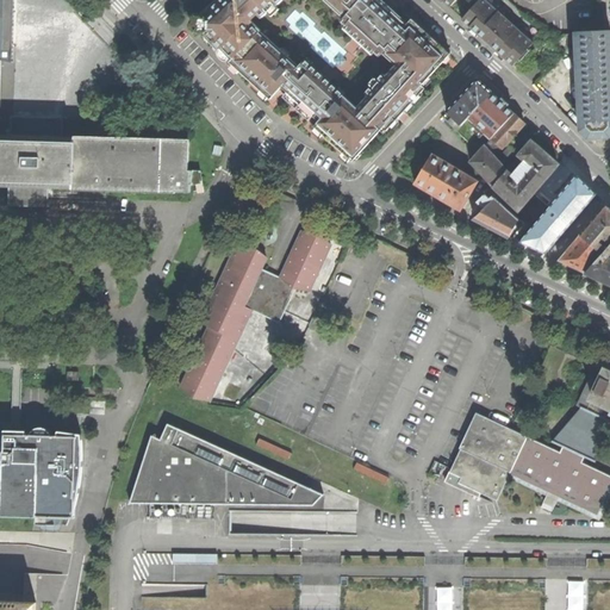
[(190,170),(190,142),(39,137),(36,137),(20,137),(18,136),(5,135),(7,61),(5,57),(6,13),(6,0),(0,0),(0,187),(14,187),(17,186),(33,186),(50,187),(53,188),(193,192),(193,170),(190,170)]
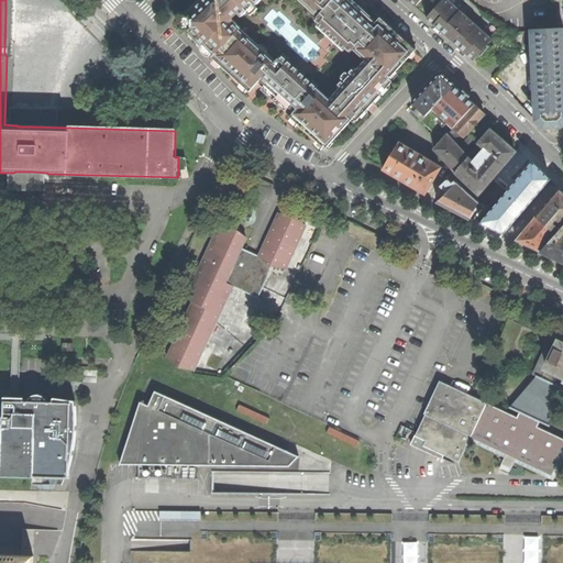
[(293,119),(294,118),(296,119),(299,123),(298,124),(326,148),(352,121),(354,123),(374,102),(393,83),(389,79),(403,65),(416,51),(397,33),(381,18),(375,23),(359,9),(349,0),(205,0),(190,14),(184,13),(178,19),(178,26),(183,32),(191,32),(198,39),(196,41),(201,47),(203,45),(213,55),(212,57),(214,58),(212,61),(219,68),(221,66),(234,78),(249,91),(257,84),(293,114),(290,117),(293,119)]
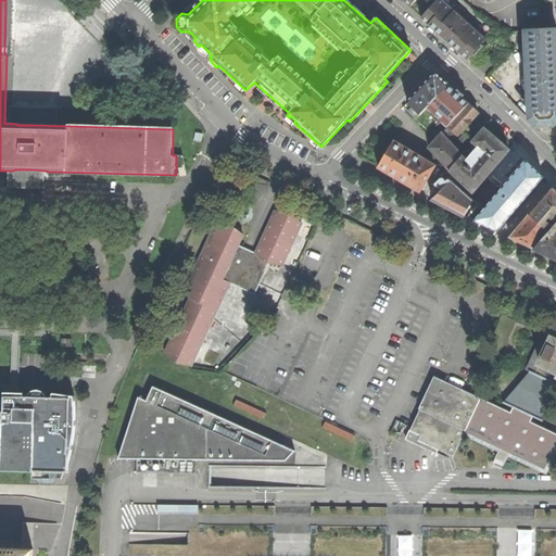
[(447,41),(468,60),(472,54),(475,55),(483,46),(481,45),(487,39),(466,21),(465,21),(460,16),(460,15),(443,0),(437,0),(421,17),(442,36),(445,38),(447,40),(447,41)]
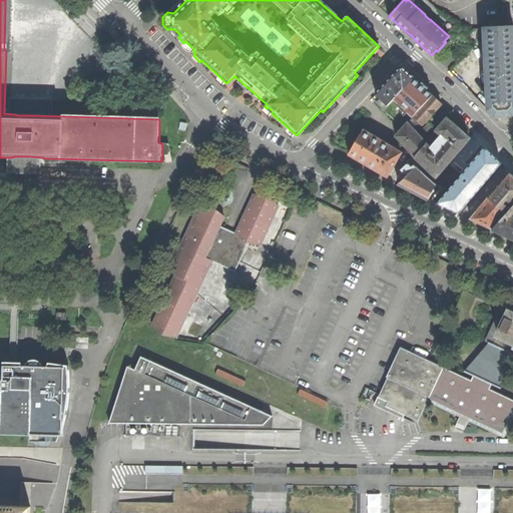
[(488,109),(494,115),(512,114),(512,113),(512,26),(487,28),(484,28),(488,109)]
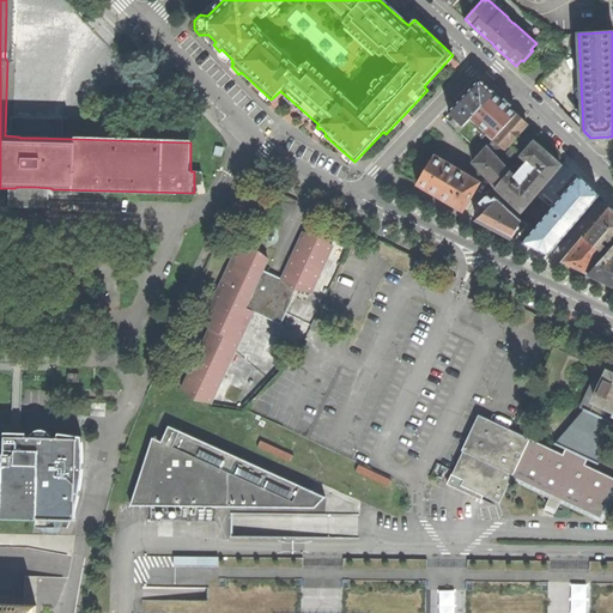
[(449,111),(463,127),(487,102),(496,93),(480,80),(463,97),(449,111)]
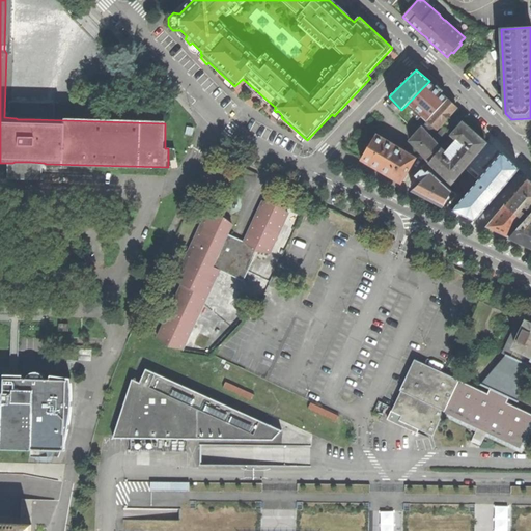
[(398,113),(419,132),(422,128),(428,121),(427,120),(441,106),(432,96),(422,88),(401,110),(398,113)]
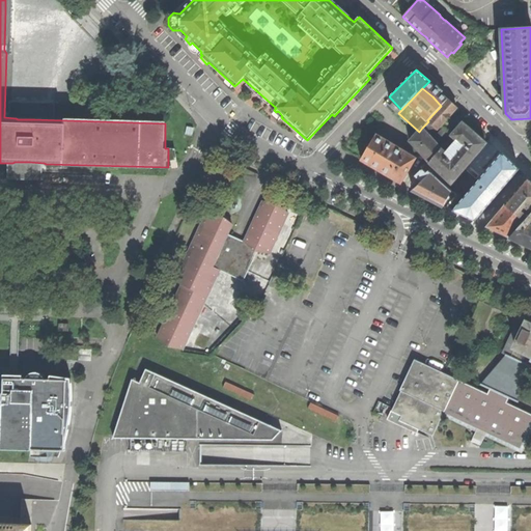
[(448,99),(441,106),(427,120),(428,121),(437,129),(457,108),(452,103),(448,99)]
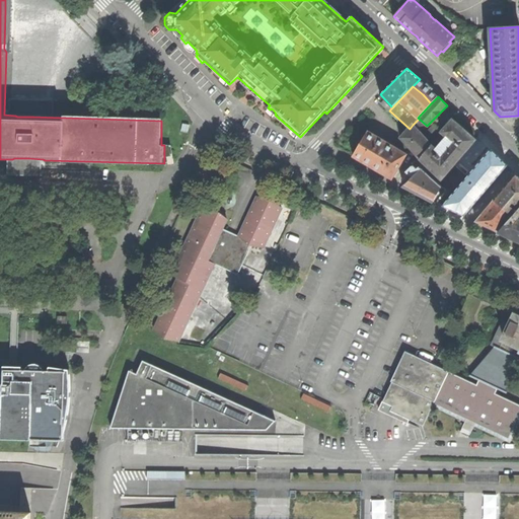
[(420,158),(426,163),(442,178),(475,140),(452,120),(442,133),(447,137),(436,150),(432,146),(420,158)]
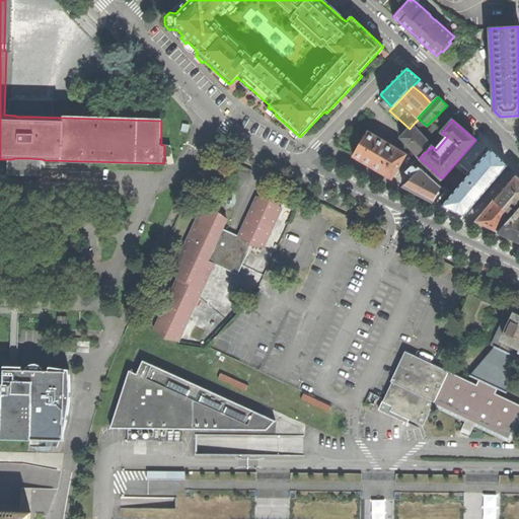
[(401,138),(420,158),(432,146),(428,142),(438,132),(432,126),(422,135),(413,125),(410,129),(401,138)]
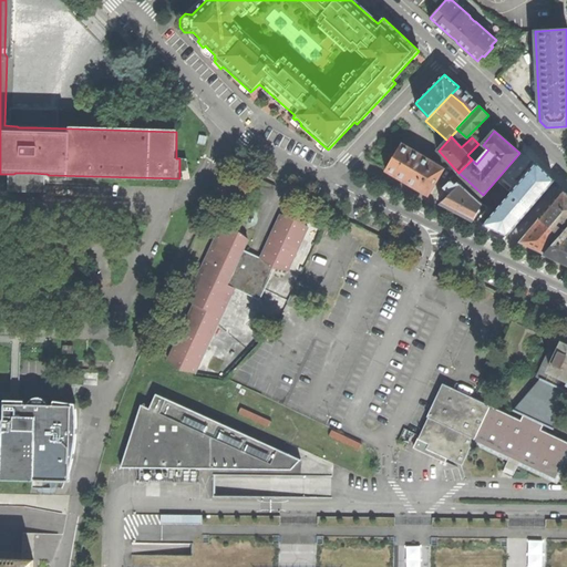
[(406,183),(428,195),(443,168),(430,161),(430,160),(423,156),(423,157),(412,152),(412,151),(401,144),(385,171),(406,183)]
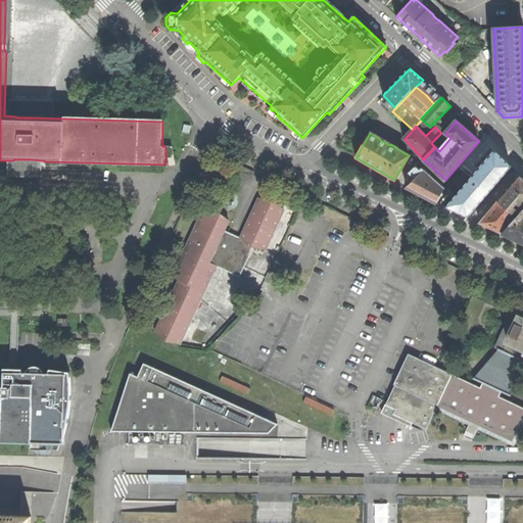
[(14,159),(12,160),(12,176),(45,177),(45,161),(43,160),(29,159),(14,159)]
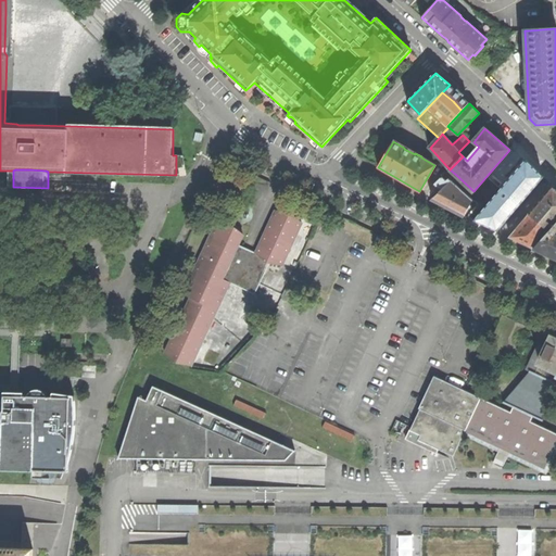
[(456,175),(452,180),(469,197),(474,191),(456,175)]
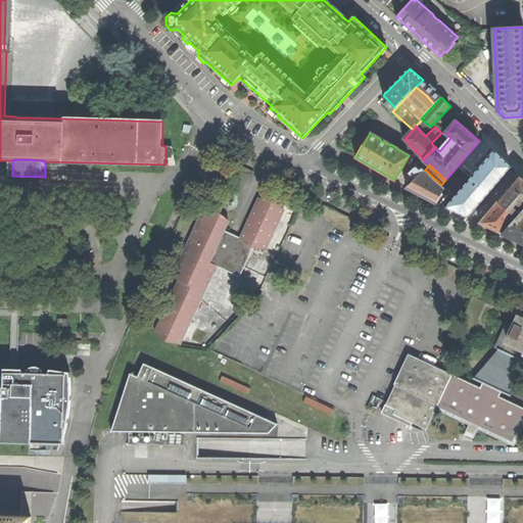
[(422,195),(437,203),(444,188),(441,185),(425,170),(423,169),(421,170),(419,169),(416,165),(409,173),(416,179),(407,187),(422,195)]
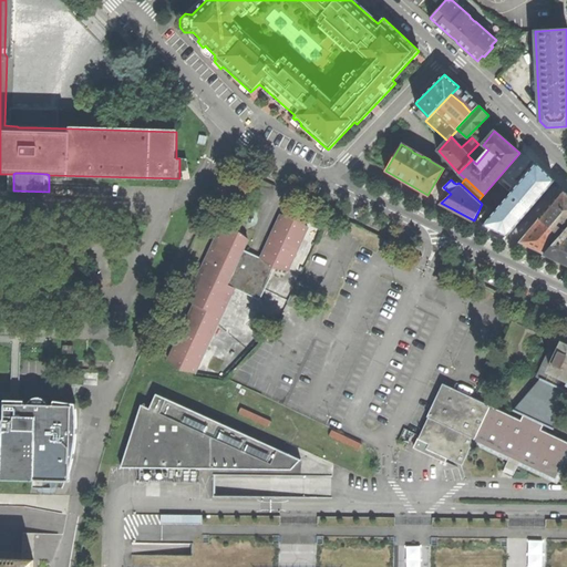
[(550,207),(539,218),(559,236),(564,230),(557,225),(560,220),(566,226),(566,193),(564,191),(550,207)]
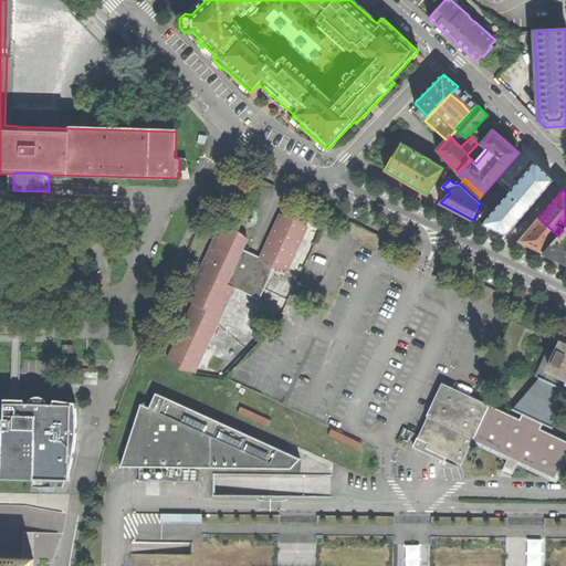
[(169,362),(180,371),(195,374),(227,306),(219,303),(231,276),(264,292),(274,270),(287,272),(308,230),(297,219),(282,216),(262,260),(259,268),(240,260),(242,251),(248,240),(241,233),(221,230),(189,302),(196,305),(169,362)]
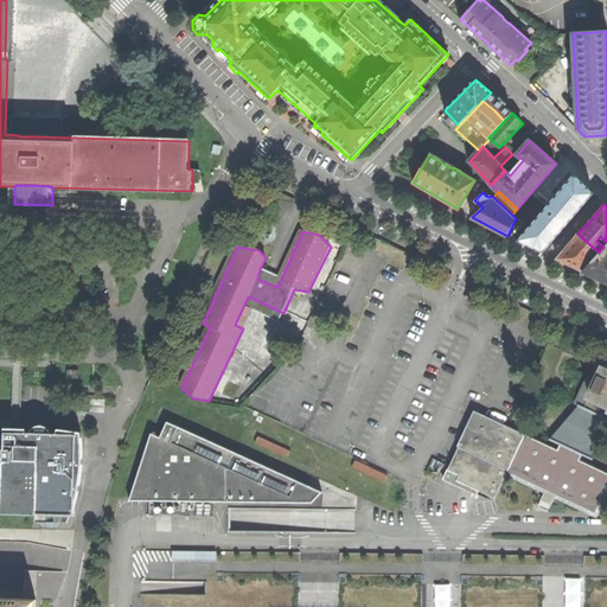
[(556,260),(582,272),(592,261),(585,254),(587,251),(594,257),(599,253),(577,234),(567,247),(556,260)]
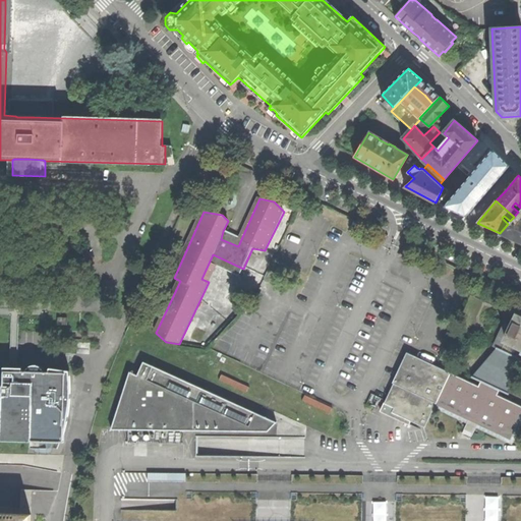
[(514,217),(510,221),(508,224),(500,233),(520,242),(520,208),(518,212),(514,217)]
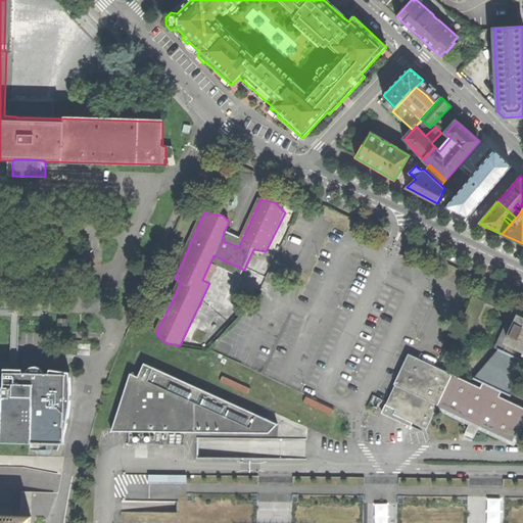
[(242,240),(224,232),(222,240),(239,247),(242,240)]
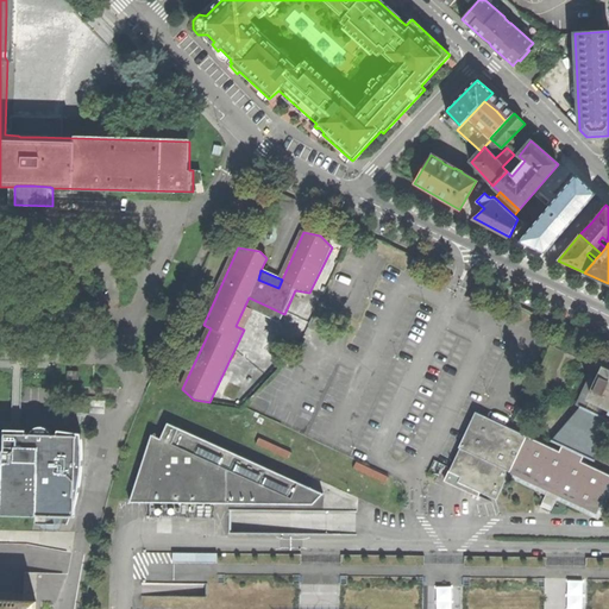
[(252,311),(280,322),(284,314),(249,297),(236,326),(244,330),(252,311)]
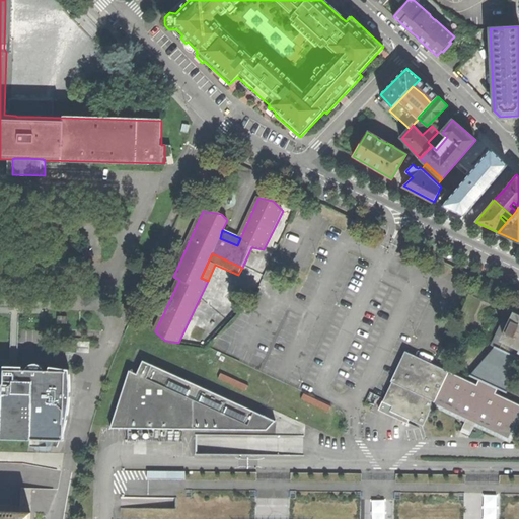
[(394,384),(381,412),(390,416),(392,413),(425,428),(435,404),(510,438),(518,420),(518,404),(495,393),(497,388),(507,392),(518,366),(518,317),(508,312),(496,337),(492,346),(494,348),(473,377),(482,380),(479,386),(435,365),(406,353),(392,383),(394,384)]
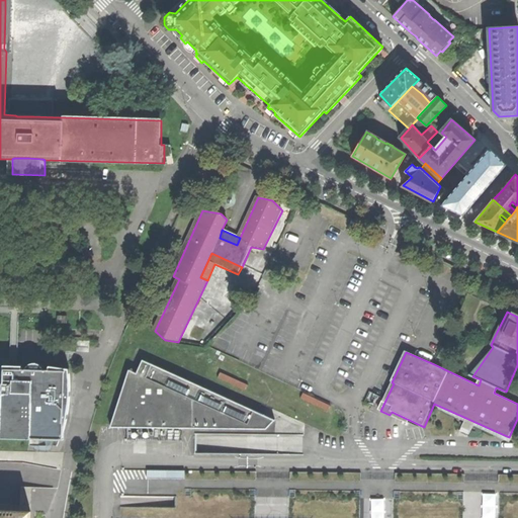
[(128,370),(111,427),(266,429),(275,419),(143,360),(137,373),(128,370)]
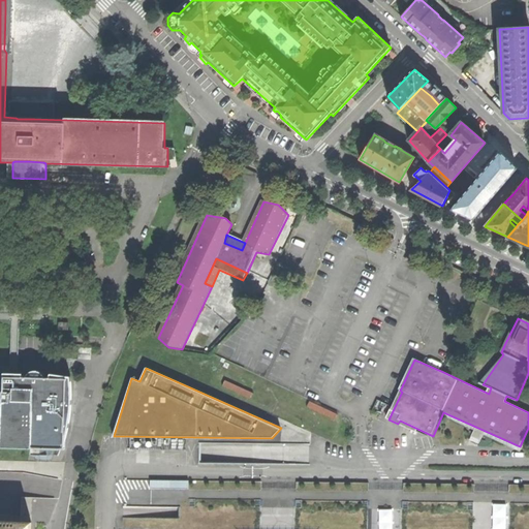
[(2,377),(0,447),(63,448),(64,379),(2,377)]
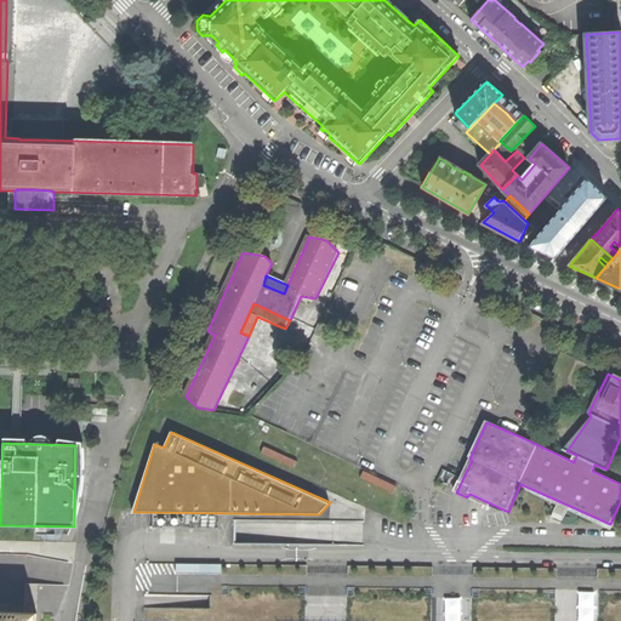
[(36,620),(38,609),(0,607),(0,620),(36,620)]
